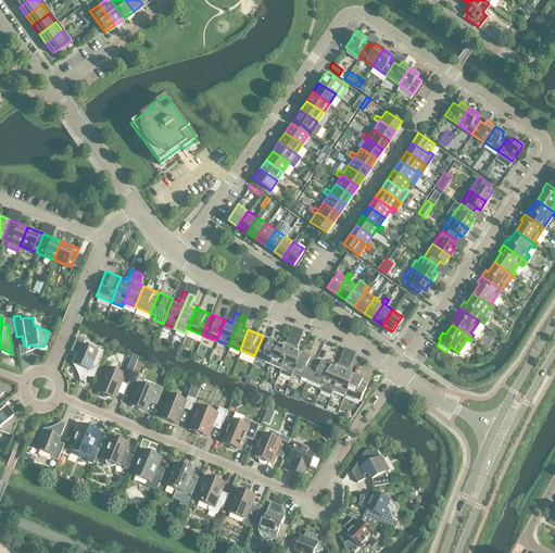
[(277,341),(269,362),(280,366),(293,336),(287,334),(284,343),(277,341)]
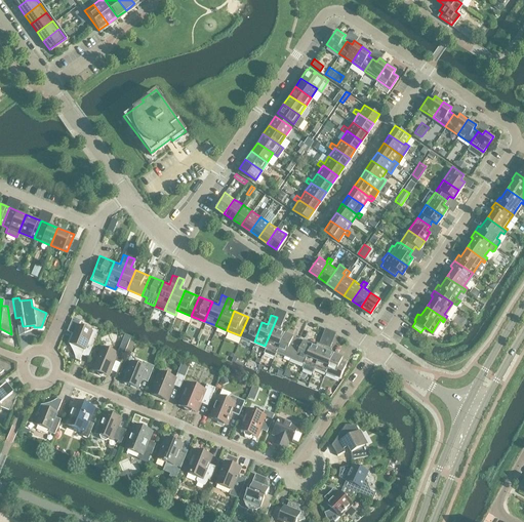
[(72,316),(67,329),(71,331),(67,340),(69,344),(71,347),(73,351),(74,354),(75,357),(79,359),(86,342),(91,345),(97,329),(91,327),(90,329),(78,324),(79,320),(72,316)]
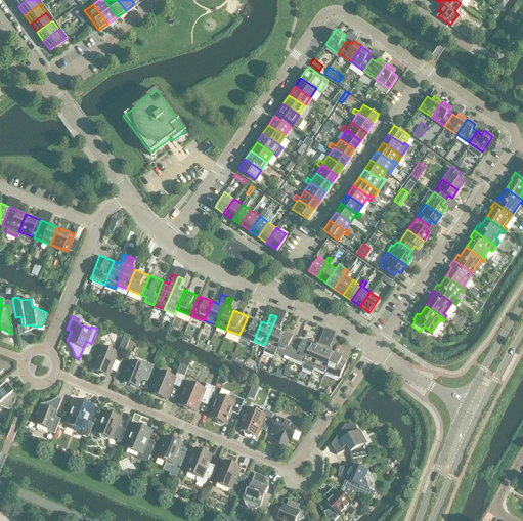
[(248,316),(240,335),(254,341),(261,321),(248,316)]
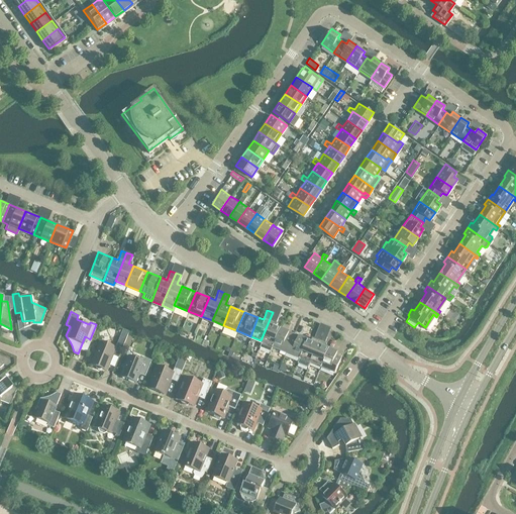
[(270,349),(272,345),(279,326),(274,324),(278,315),(273,312),(261,340),(259,345),(270,349)]
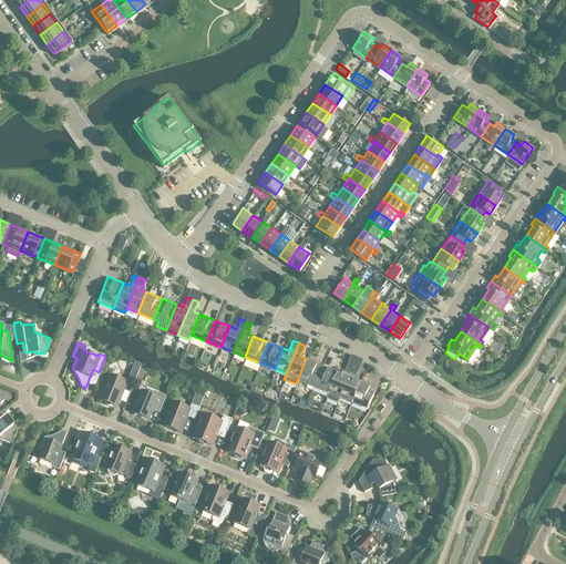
[(306,358),(298,379),(312,385),(321,363),(306,358)]
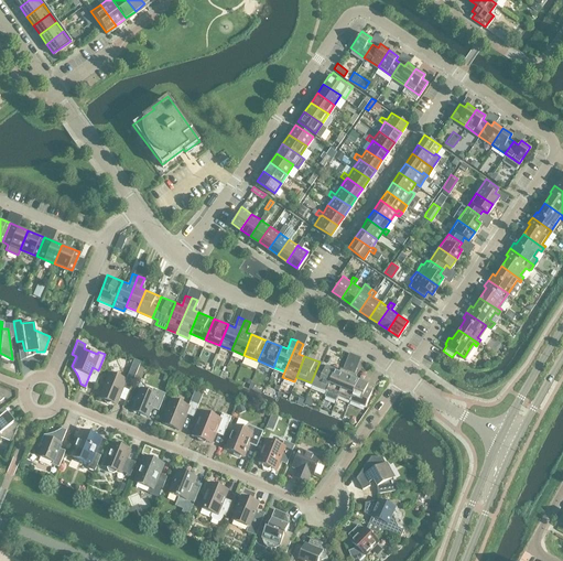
[(335,399),(337,394),(350,363),(345,360),(340,370),(334,368),(326,389),(324,395),(335,399)]
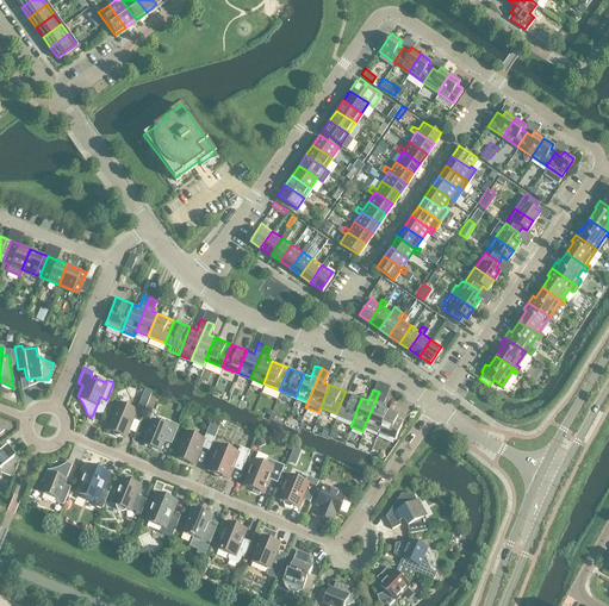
[(346,391),(336,413),(353,420),(361,398),(346,391)]
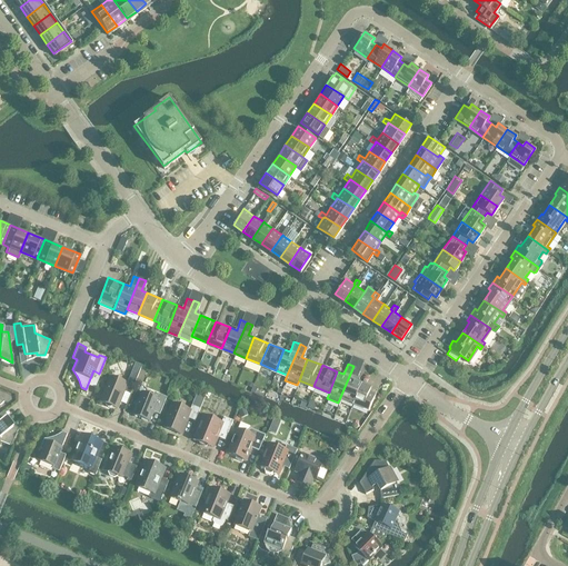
[(354,366),(340,397),(352,403),(361,381),(355,379),(359,368),(354,366)]
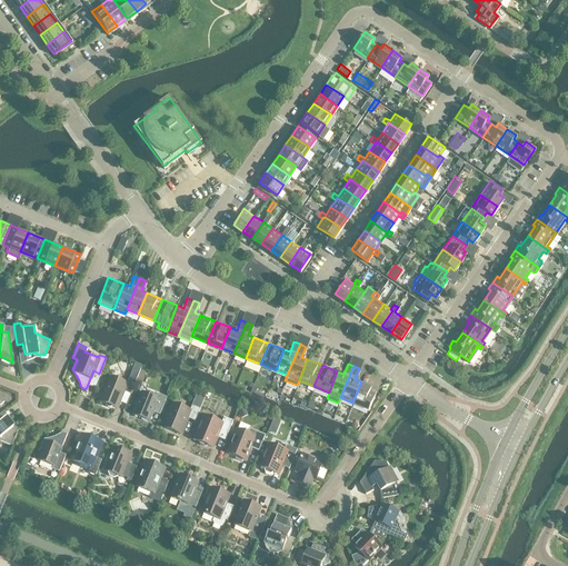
[(126,380),(110,374),(100,398),(117,405),(123,388),(129,391),(135,378),(128,376),(126,380)]
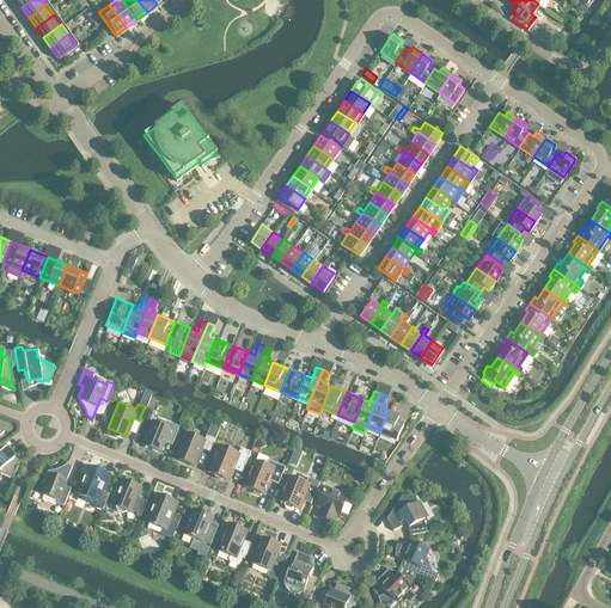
[(389,410),(379,433),(396,438),(404,416),(389,410)]
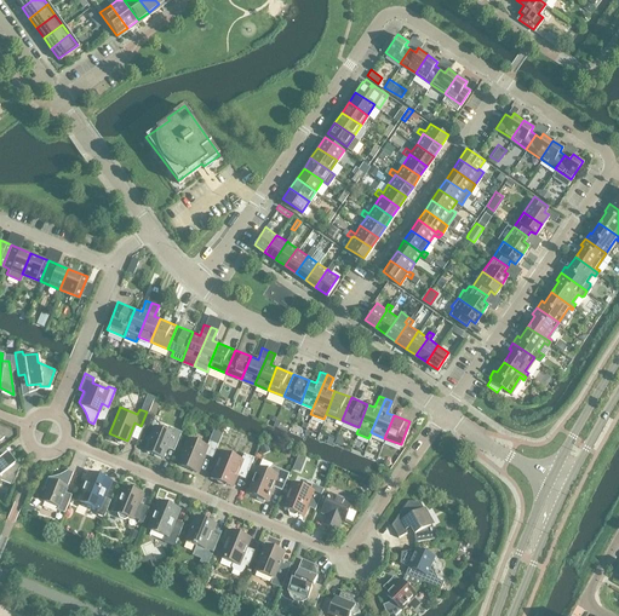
[(166,443),(168,442),(175,444),(181,430),(167,424),(166,426),(162,429),(154,425),(144,448),(161,455),(166,443)]
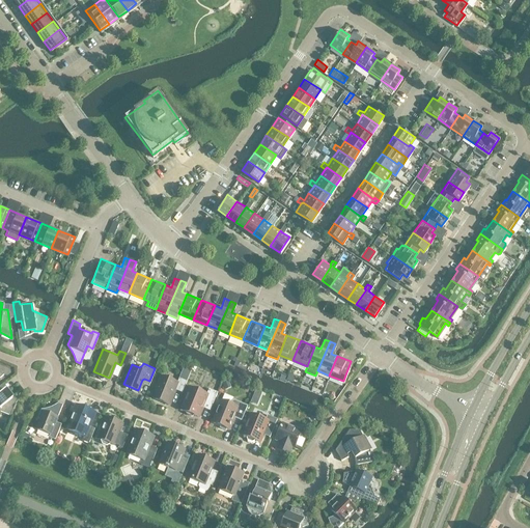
[(168,403),(174,387),(182,390),(186,379),(178,376),(176,381),(161,374),(152,396),(168,403)]
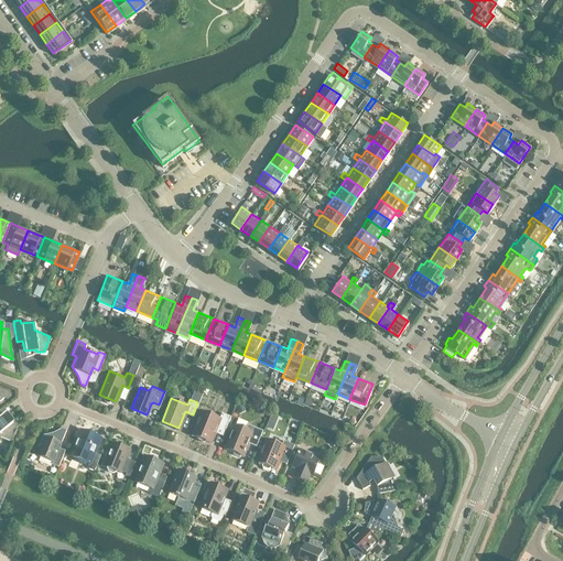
[(209,441),(214,430),(223,433),(230,414),(222,411),(219,417),(202,410),(198,417),(197,416),(195,423),(196,423),(192,433),(209,441)]
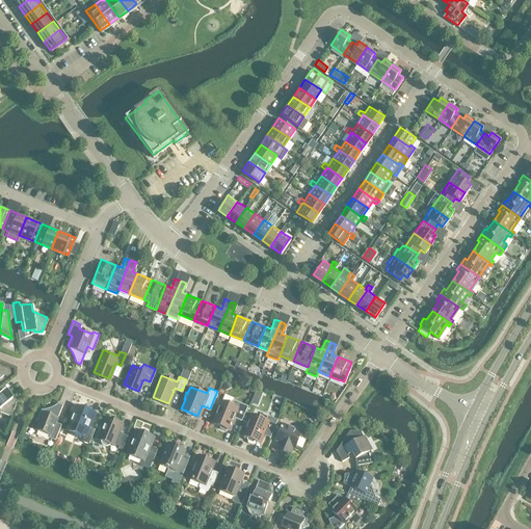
[(14,397),(11,396),(10,397),(3,389),(0,391),(0,410),(9,415),(16,399),(14,397)]
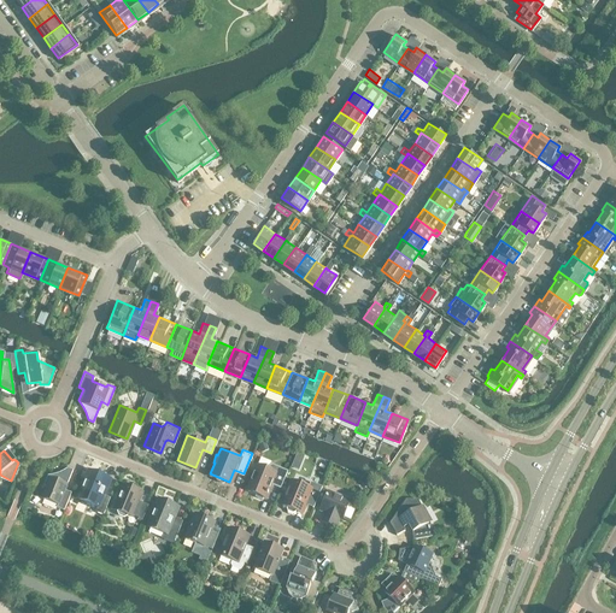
[(268,467),(257,463),(246,488),(256,491),(254,494),(262,497),(262,495),(265,496),(270,482),(280,485),(287,469),(271,461),(269,463),(268,467)]
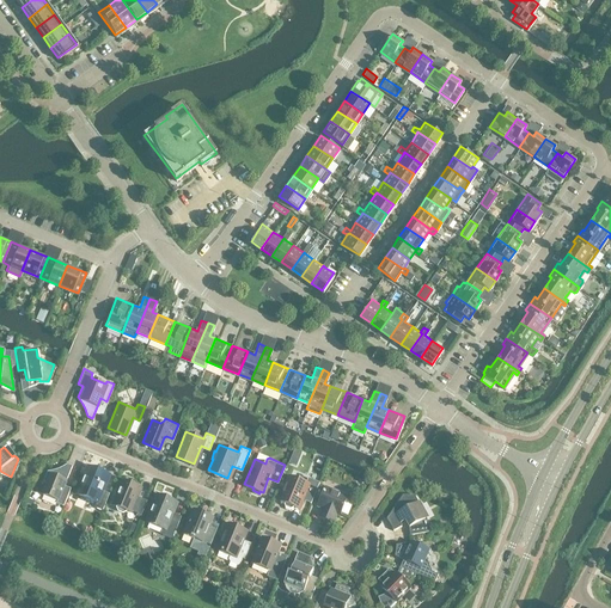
[(43,479),(47,480),(42,492),(56,498),(55,501),(62,503),(69,486),(63,484),(72,464),(66,461),(62,464),(59,466),(55,467),(52,468),(47,468),(43,479)]
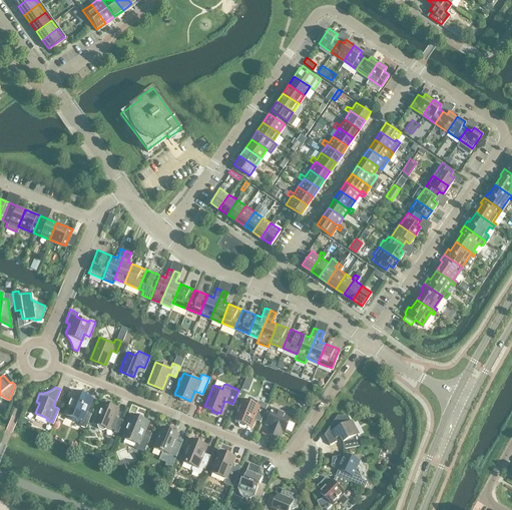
[(80,419),(78,424),(85,426),(91,412),(85,409),(90,396),(74,389),(70,398),(69,398),(67,404),(68,404),(64,413),(80,419)]
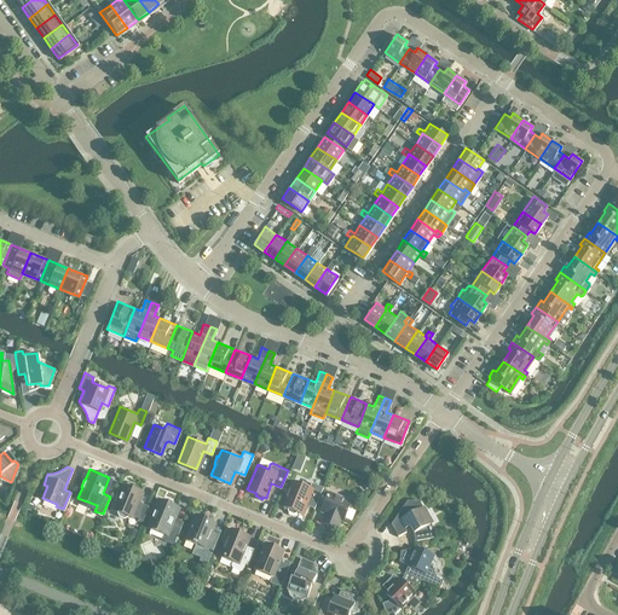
[(311,481),(309,486),(292,479),(282,504),(287,506),(287,508),(288,510),(293,512),(296,511),(296,510),(302,512),(305,505),(307,504),(313,506),(322,486),(311,481)]
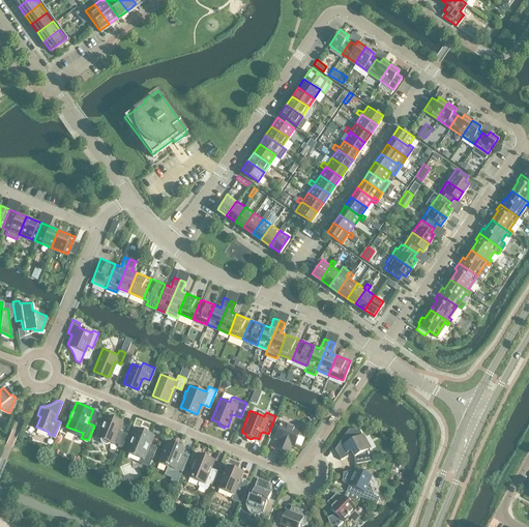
[(118,428),(121,420),(106,414),(96,435),(100,437),(100,438),(101,440),(106,442),(108,441),(109,440),(121,445),(126,432),(118,428)]
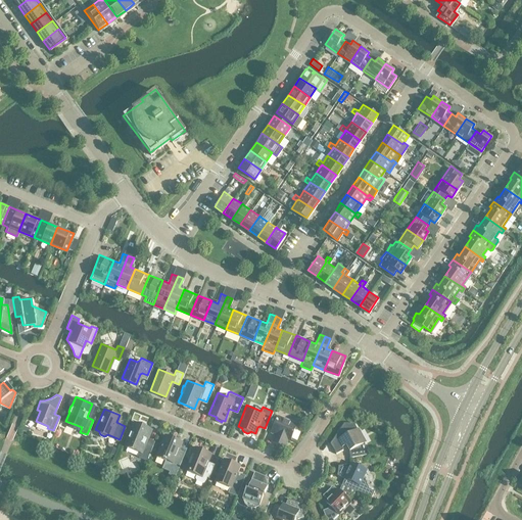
[(277,415),(271,430),(275,432),(272,440),(283,444),(287,437),(289,438),(296,422),(277,415)]
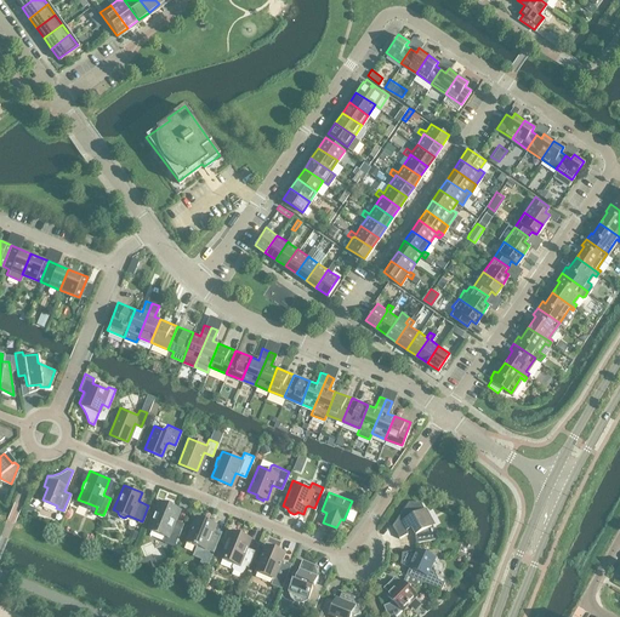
[(166,535),(164,540),(174,544),(181,526),(172,523),(178,507),(172,504),(174,502),(166,500),(165,502),(159,500),(147,527),(166,535)]
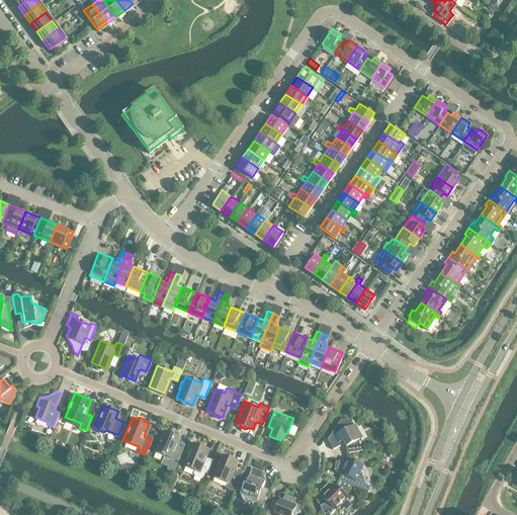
[(340,417),(327,437),(328,438),(328,440),(330,442),(330,443),(331,445),(332,447),(338,442),(339,439),(344,437),(346,444),(345,444),(346,451),(362,448),(360,436),(350,417),(340,417)]
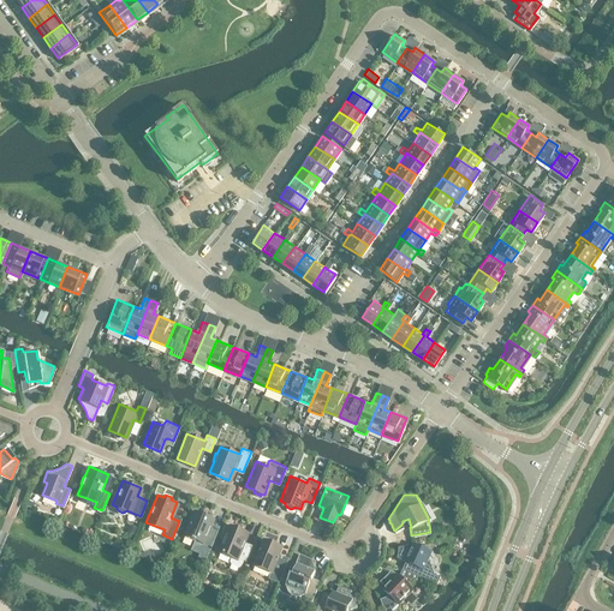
[(195,509),(184,534),(192,537),(191,538),(194,539),(190,549),(198,552),(197,556),(204,558),(204,559),(208,551),(216,531),(208,527),(213,517),(195,509)]
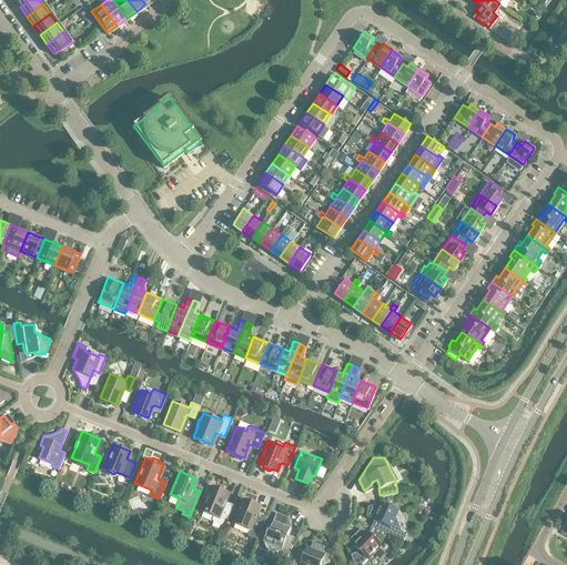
[(222,522),(223,516),(226,517),(232,503),(224,500),(224,498),(223,498),(225,497),(228,491),(212,484),(201,510),(213,514),(211,517),(212,520),(219,523),(222,522)]
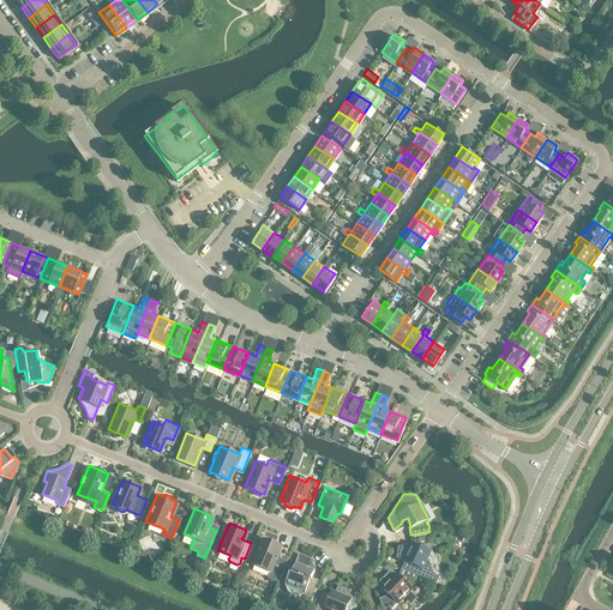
[(269,569),(268,575),(277,580),(286,559),(277,555),(281,544),(262,537),(252,562),(269,569)]
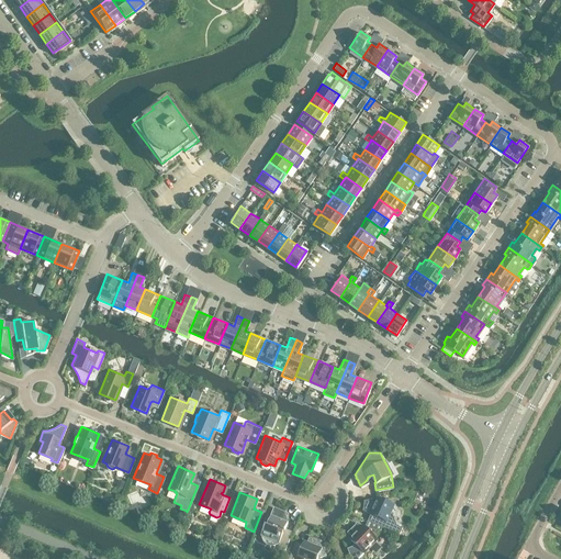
[(391,513),(389,512),(393,503),(377,496),(376,498),(374,496),(362,499),(362,501),(362,504),(362,506),(361,509),(369,512),(367,518),(399,533),(402,526),(395,523),(391,513)]
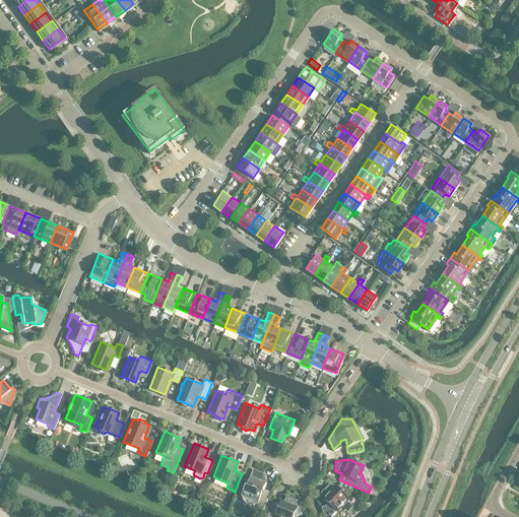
[(263,488),(265,481),(263,471),(252,467),(245,485),(244,485),(240,495),(241,495),(242,499),(245,502),(249,503),(253,503),(256,501),(257,501),(257,503),(264,506),(270,491),(263,488)]
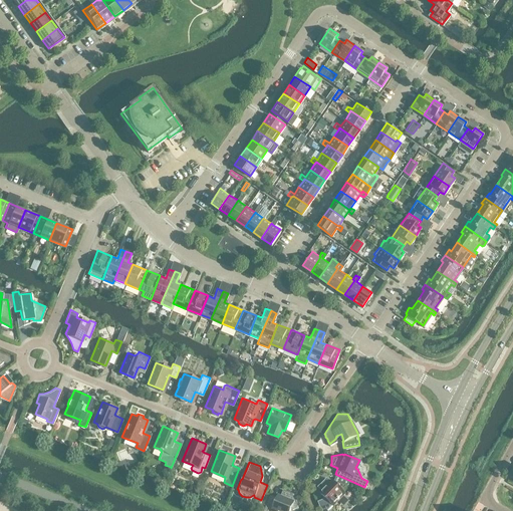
[(320,510),(327,510),(327,508),(343,491),(337,485),(338,482),(325,476),(322,479),(319,482),(323,486),(319,491),(324,496),(322,497),(316,500),(320,510)]
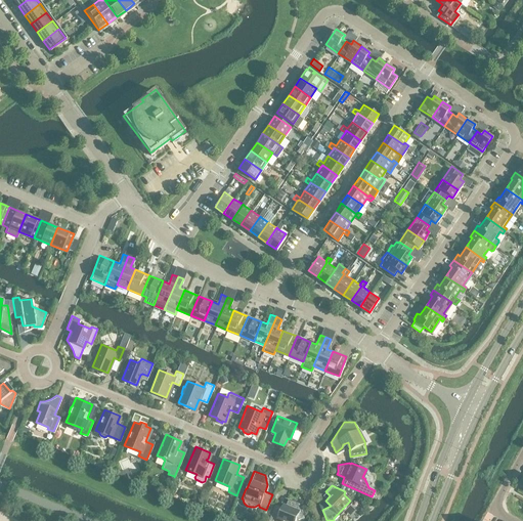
[(298,502),(295,501),(291,498),(289,506),(282,503),(280,506),(274,504),(267,520),(275,520),(276,520),(278,520),(293,520),(295,517),(298,518),(303,516),(298,502)]
